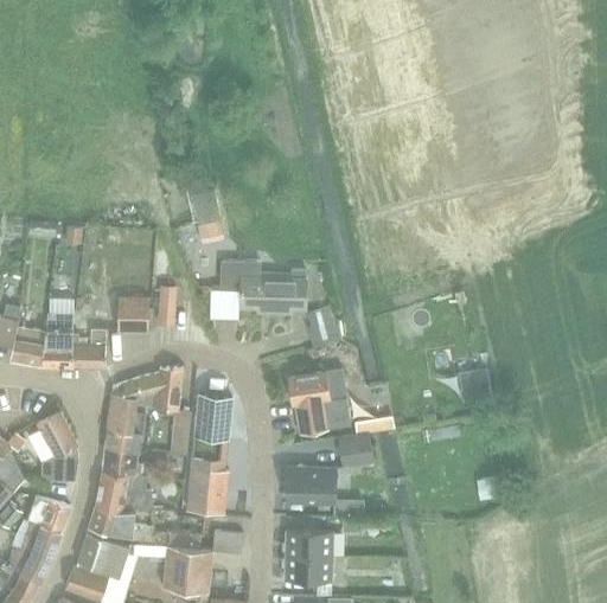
[(196,120),(185,121),(187,136),(198,135),(196,120)]
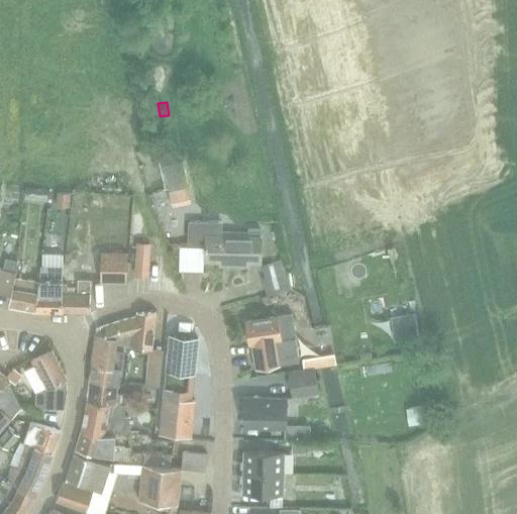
[(183,165),(163,168),(167,190),(187,186),(183,165)]
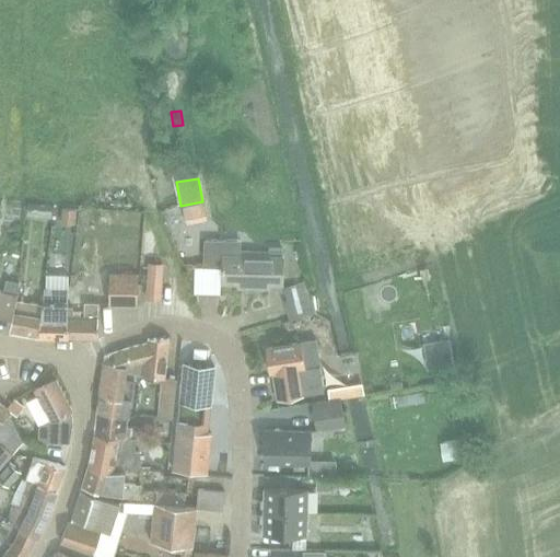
[(50,220),(51,206),(38,206),(38,219),(50,220)]
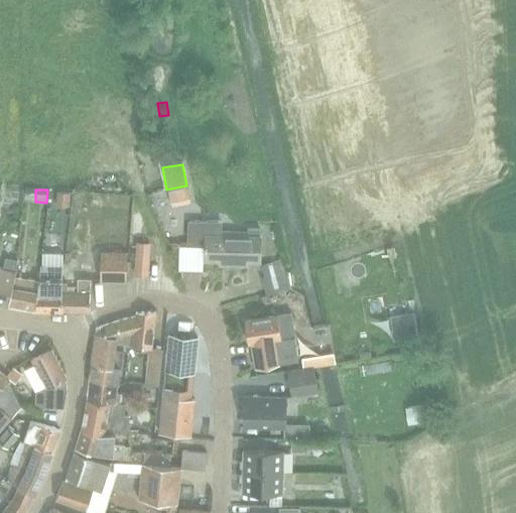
[(55,208),(68,209),(70,195),(57,194),(55,208)]
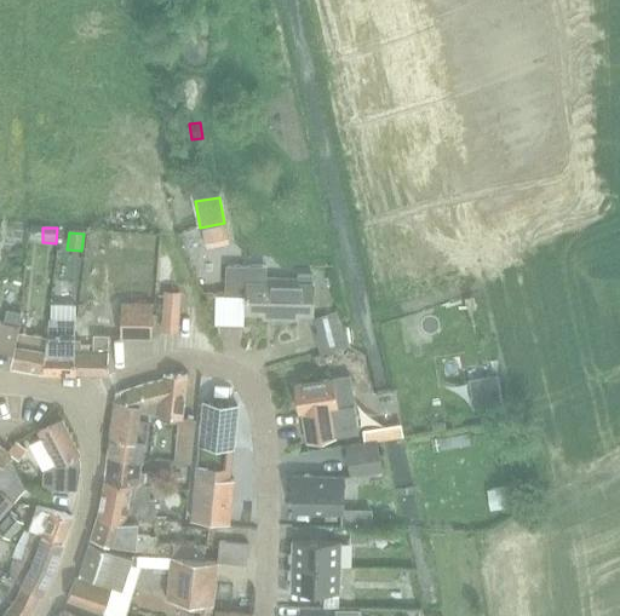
[(155,257),(179,257),(179,245),(155,245),(155,257)]
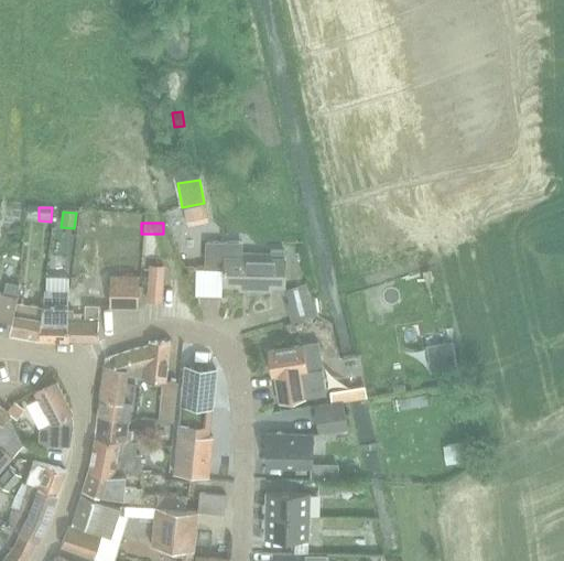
[(221,287),(246,287),(246,293),(268,293),(268,288),(282,289),(282,254),(268,254),(268,258),(239,258),(239,245),(203,244),(203,270),(221,271),(221,287)]
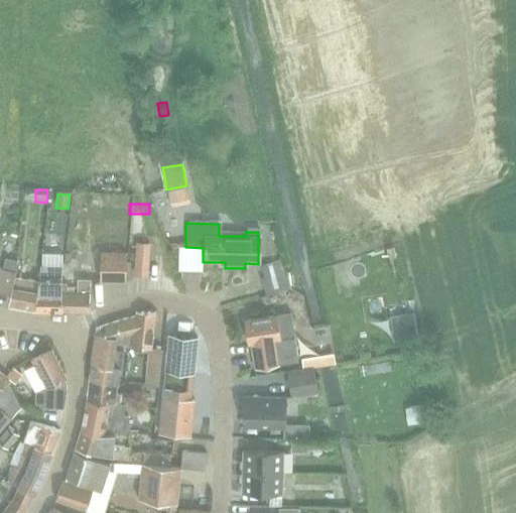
[(86,246),(86,270),(96,270),(96,246),(86,246)]
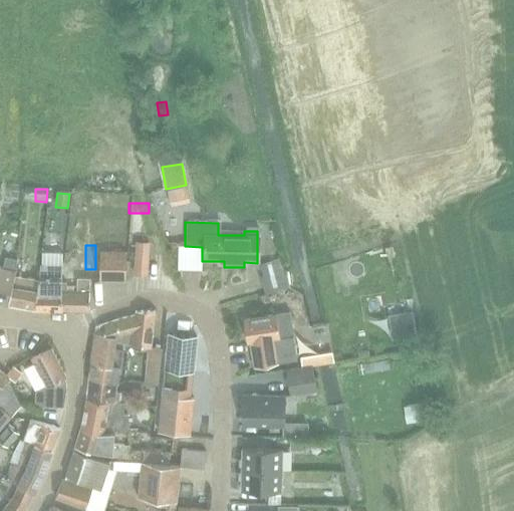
[(146,245),(133,245),(132,276),(145,277),(146,245)]
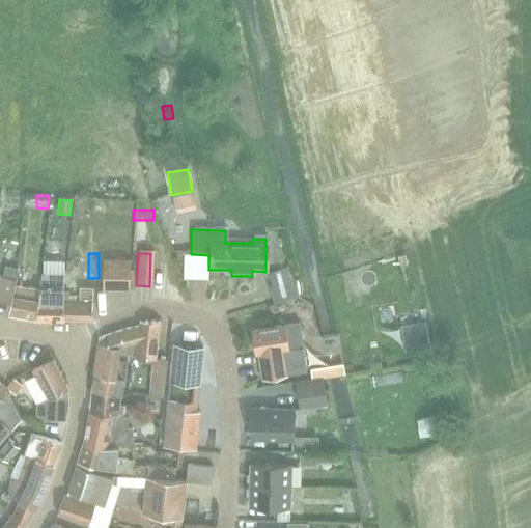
[(104,261),(103,289),(128,290),(129,262),(104,261)]
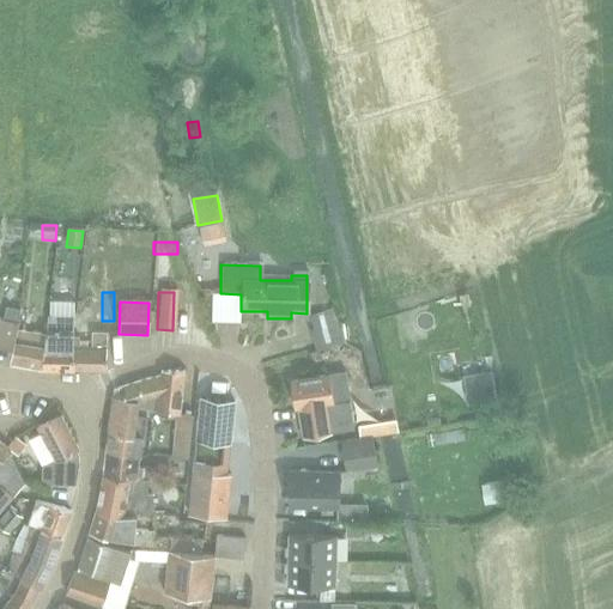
[(0,361),(10,365),(18,329),(16,328),(18,309),(7,306),(4,322),(0,321),(0,361)]
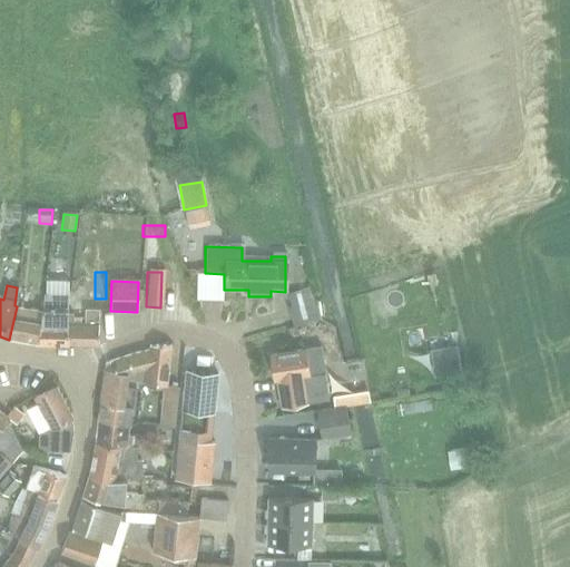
[(318,320),(313,303),(310,289),(288,294),(293,309),(287,310),(293,328),(318,320)]
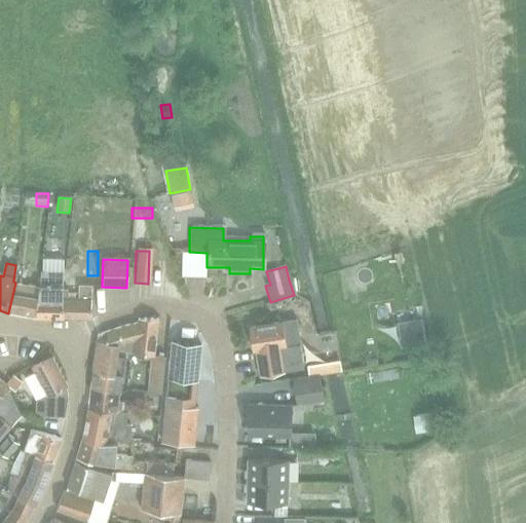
[(63,319),(63,289),(63,272),(41,272),(41,285),(40,288),(34,319),(63,319)]
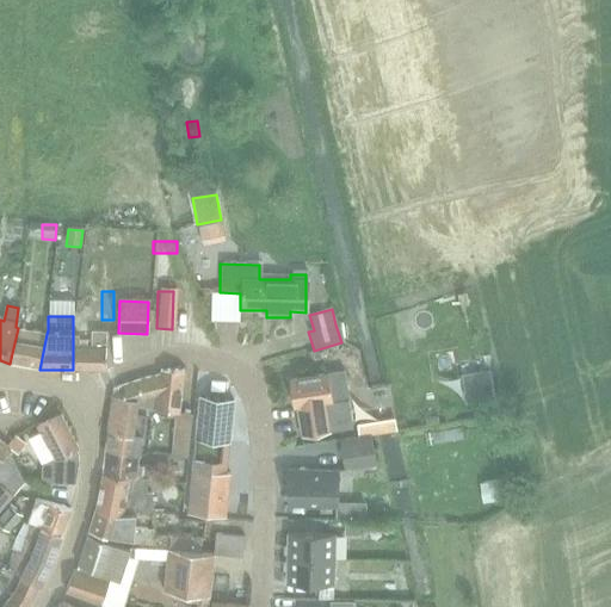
[(39,370),(47,334),(44,334),(18,328),(10,364),(39,370)]
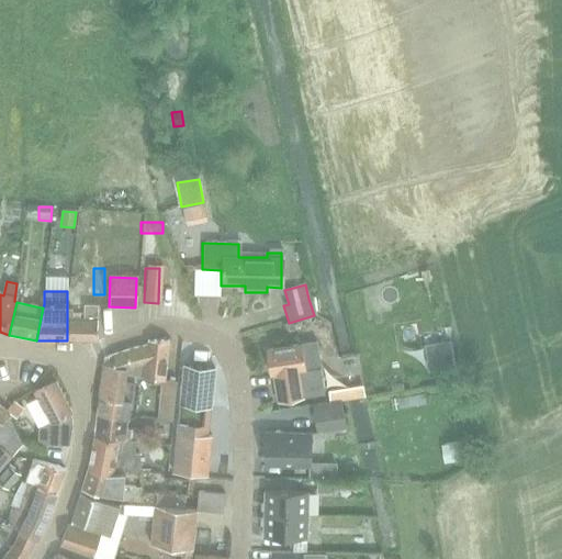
[(97,342),(98,306),(85,305),(83,319),(72,319),(72,309),(67,309),(67,341),(97,342)]
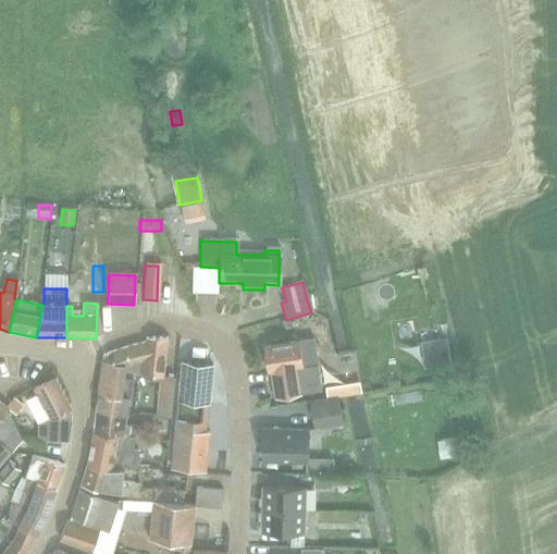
[(168,340),(148,340),(147,340),(146,344),(132,347),(102,356),(102,364),(124,367),(125,368),(124,370),(126,372),(133,373),(133,374),(163,378),(168,340)]
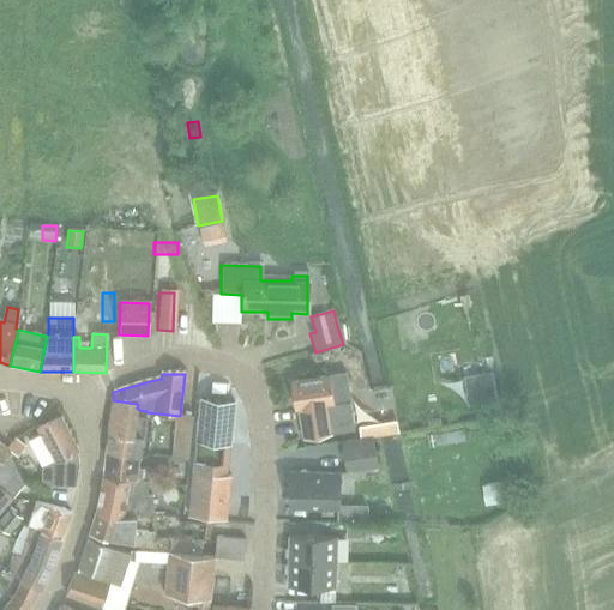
[(344,375),(290,384),(295,411),(299,410),(304,439),(332,434),(353,432),(348,403),(344,375)]
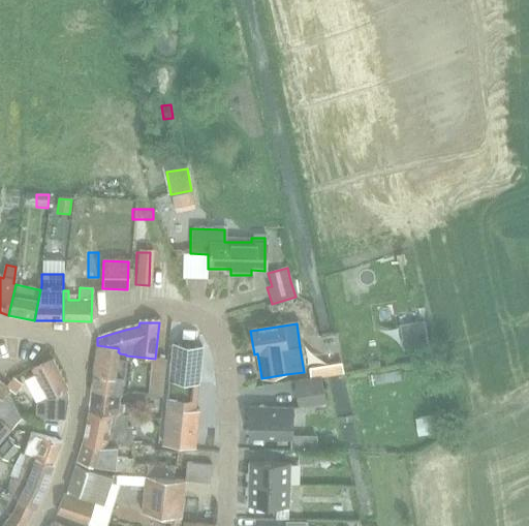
[(424,335),(401,338),(403,351),(426,347),(424,335)]
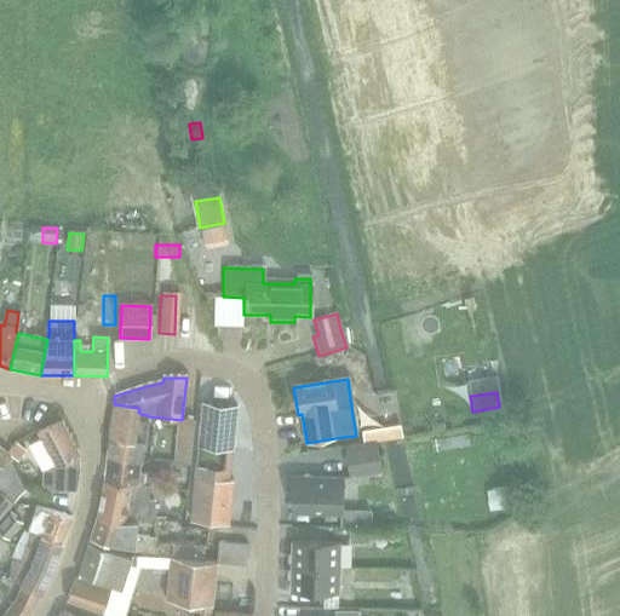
[(138,415),(148,416),(148,415),(141,414),(138,412),(139,409),(138,408),(114,404),(107,455),(141,461),(143,444),(144,444),(148,424),(137,422),(138,415)]
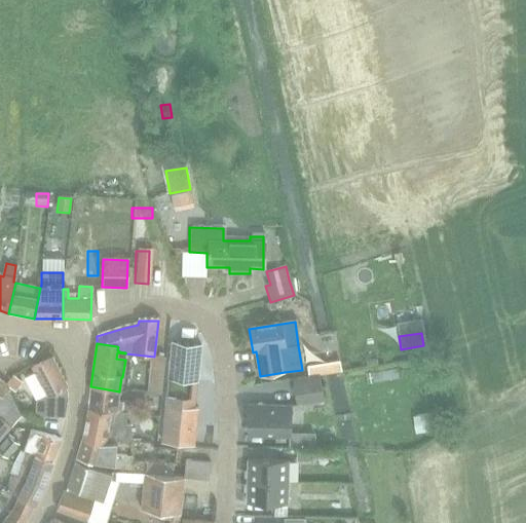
[(161,443),(194,446),(197,409),(194,409),(197,381),(201,345),(172,343),(165,406),(161,443)]
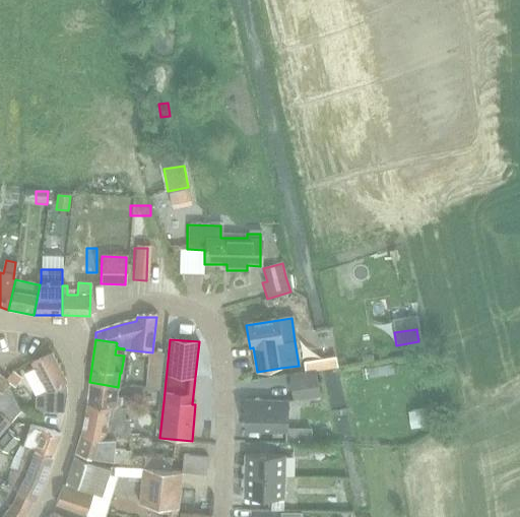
[(66,395),(66,390),(64,382),(65,381),(51,353),(31,364),(35,370),(23,375),(36,396),(44,392),(43,412),(63,413),(66,395)]
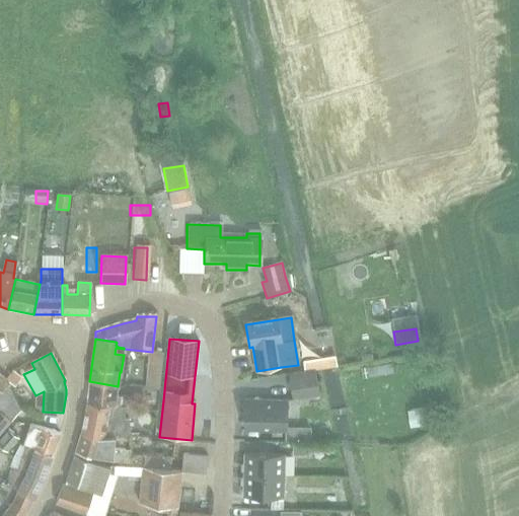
[(150,355),(147,387),(159,388),(162,356),(150,355)]
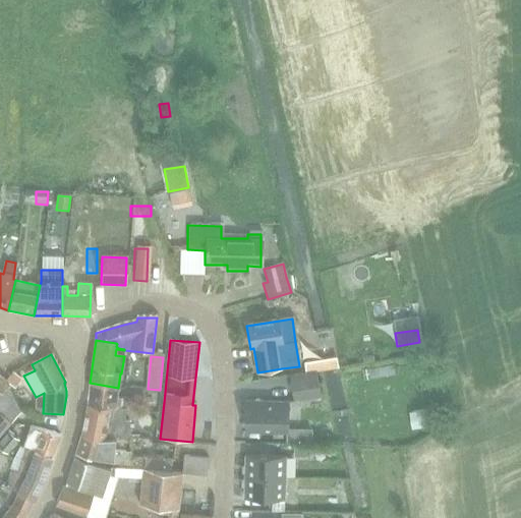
[(313,361),(304,363),(306,372),(315,371),(313,361)]
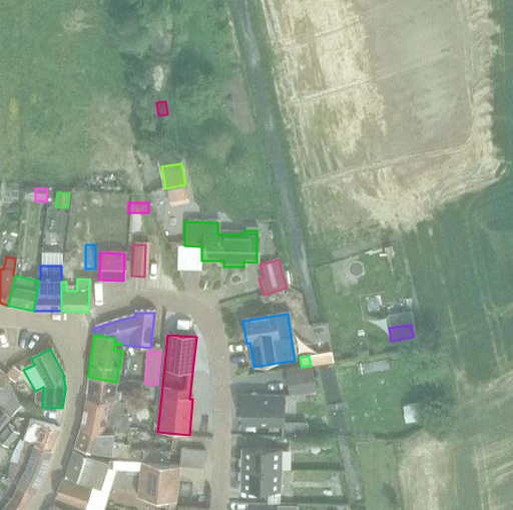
[(388,361),(358,366),(360,376),(390,371),(388,361)]
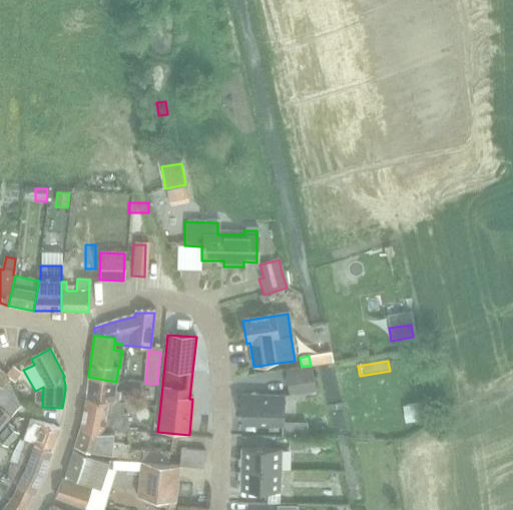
[(286,371),(290,395),(316,391),(312,367),(286,371)]
